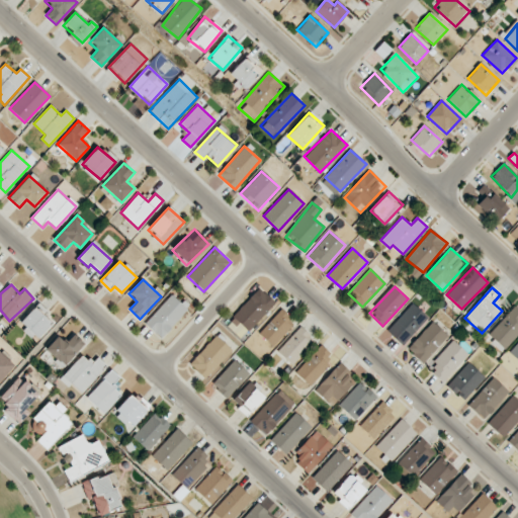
[(275,303),(260,288),(226,324),(241,338),(275,303)]
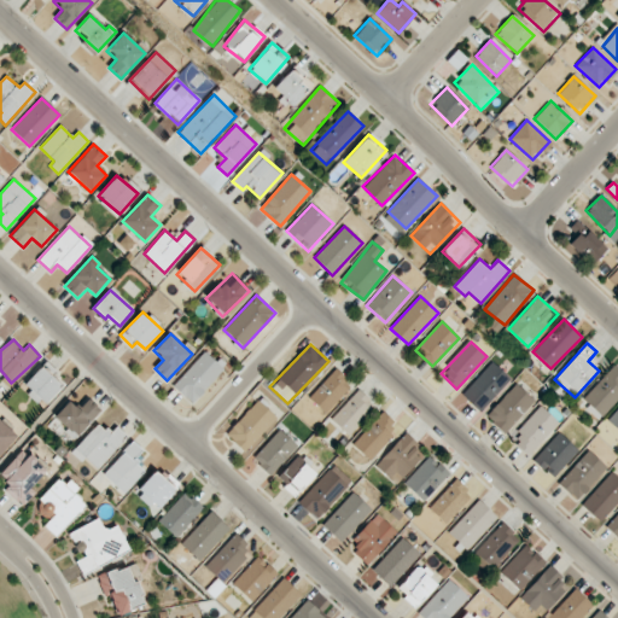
[(174,389),(196,404),(222,366),(200,350),(174,389)]
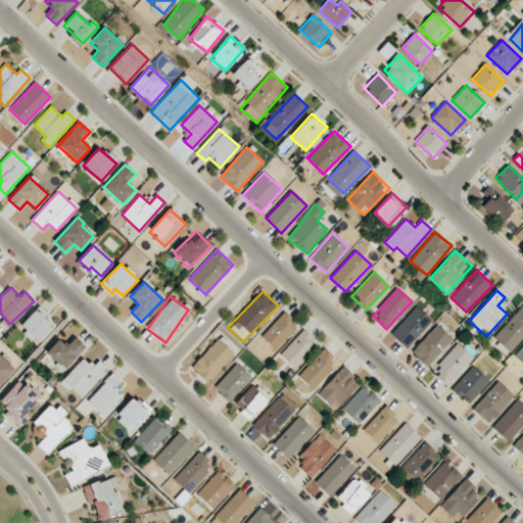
[(407,348),(432,321),(417,305),(390,333),(407,348)]
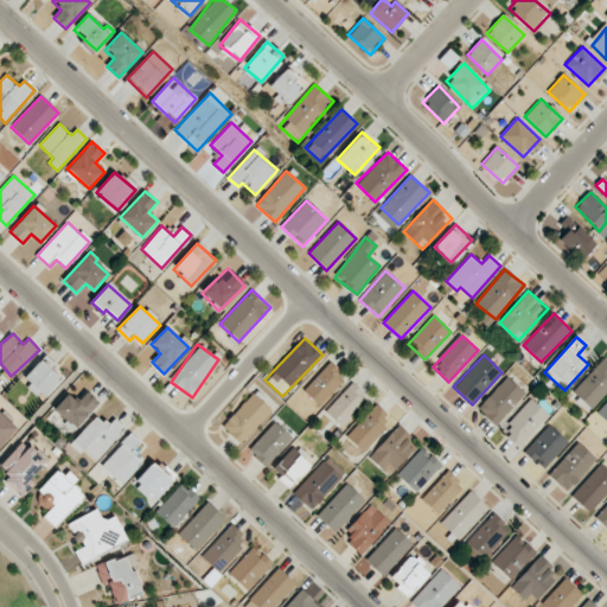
[(23,378),(42,398),(63,377),(44,357),(23,378)]
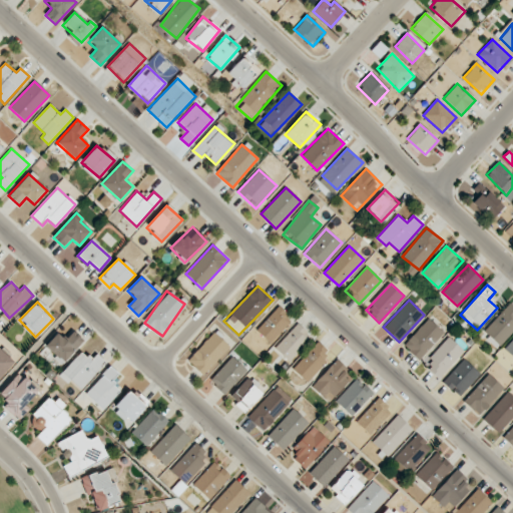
[(512,332),(512,306),(509,304),(482,333),(498,348),(512,332)]
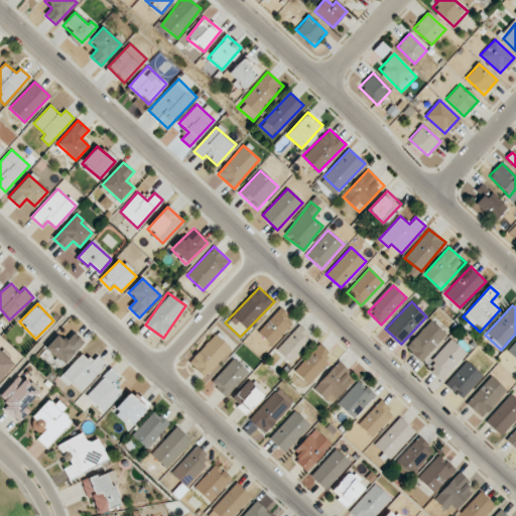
[(272,345),(293,321),(279,308),(258,332),(272,345)]
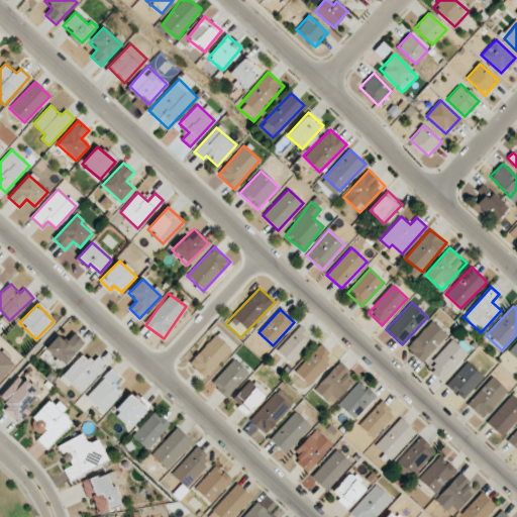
[(422,363),(447,335),(432,321),(406,348),(422,363)]
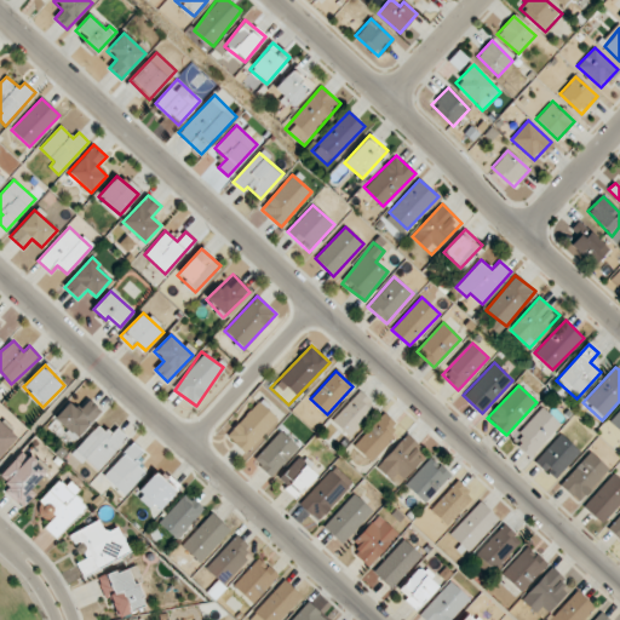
[(349,436),(375,406),(360,391),(332,420),(349,436)]
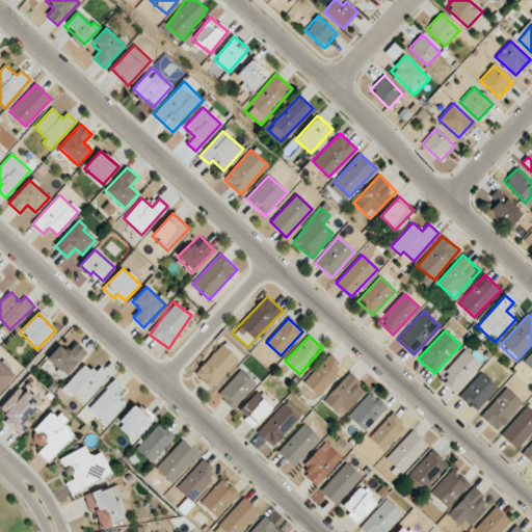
[(47,358),(65,376),(86,352),(75,342),(67,351),(59,345),(47,358)]
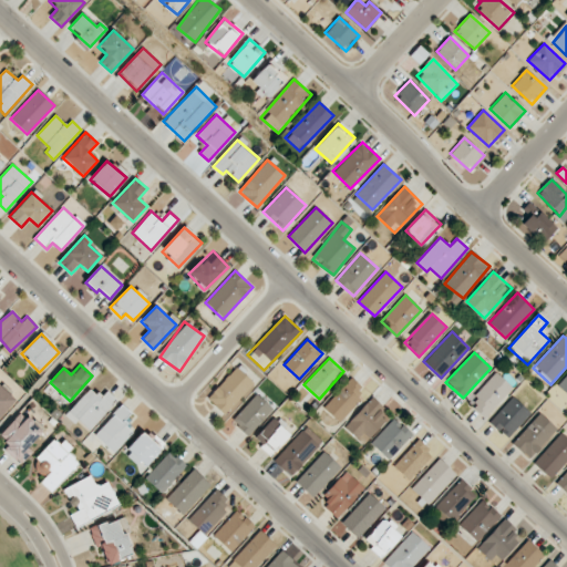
[(255,384),(236,367),(207,398),(225,415),(255,384)]
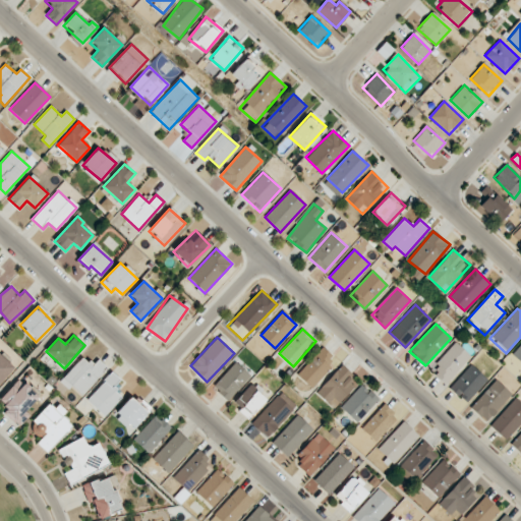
[(471,357),(456,342),(430,369),(445,384),(471,357)]
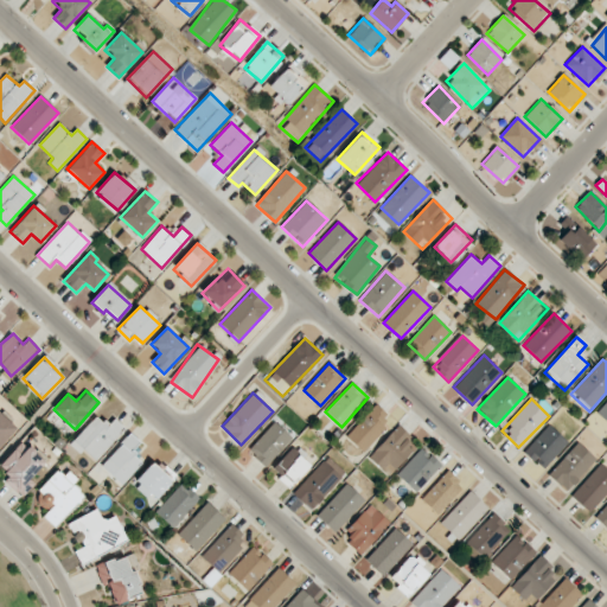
[(606,401),(596,411),(606,421),(606,401)]
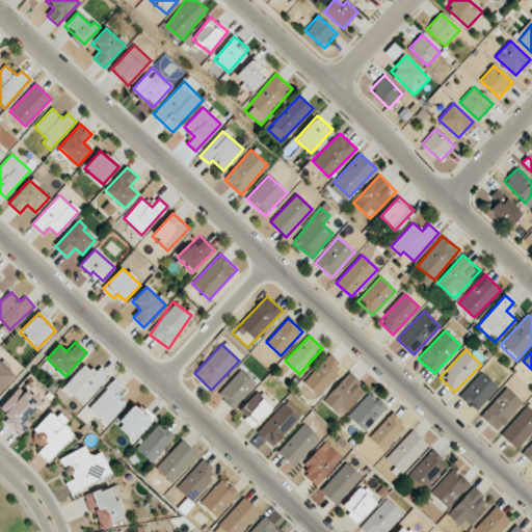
[(303,382),(318,396),(344,368),(328,354),(303,382)]
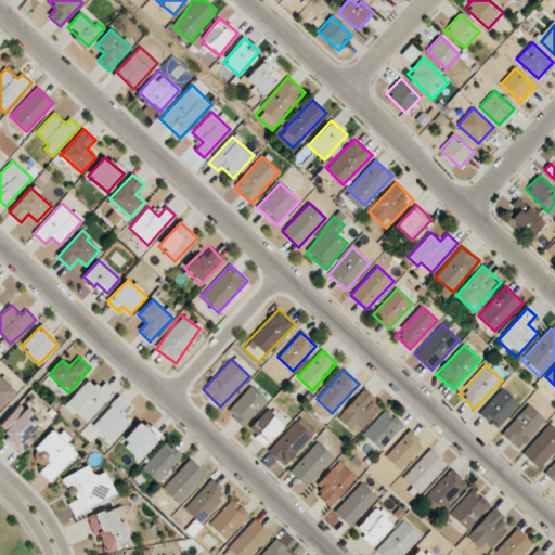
[(104,383),(99,389),(89,379),(65,404),(86,423),(115,391),(104,383)]
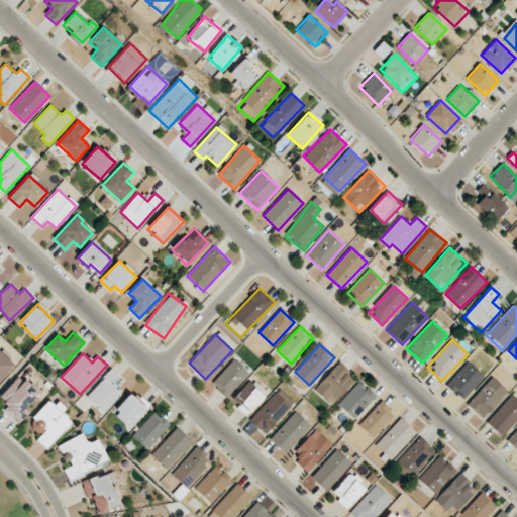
[(248,374),(234,359),(211,384),(225,398),(248,374)]
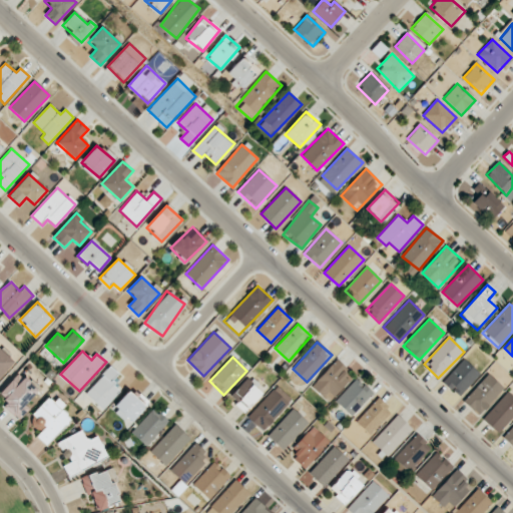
[(443,382),(459,396),(480,374),(464,359),(443,382)]
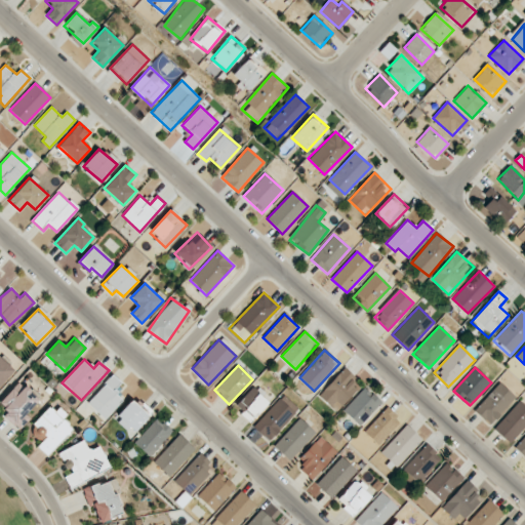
[(319,396),(336,411),(361,385),(344,368),(319,396)]
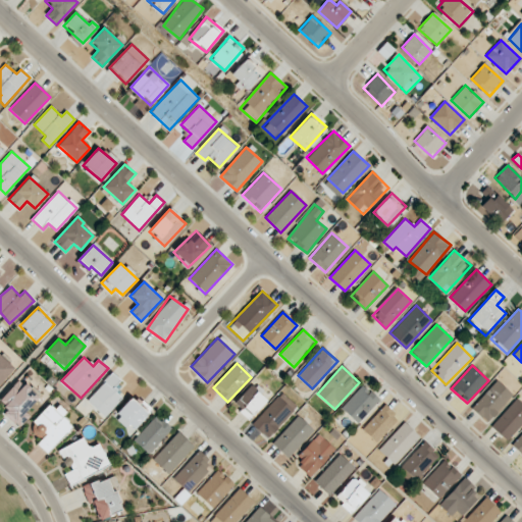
[(112,388),(120,379),(111,372),(87,402),(106,417),(122,397),(112,388)]
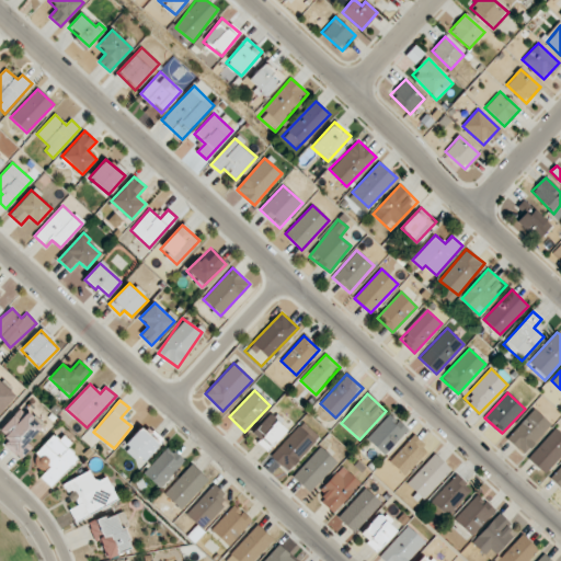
[(27,444),(43,424),(20,407),(0,431),(8,437),(2,444),(22,459),(32,447),(27,444)]
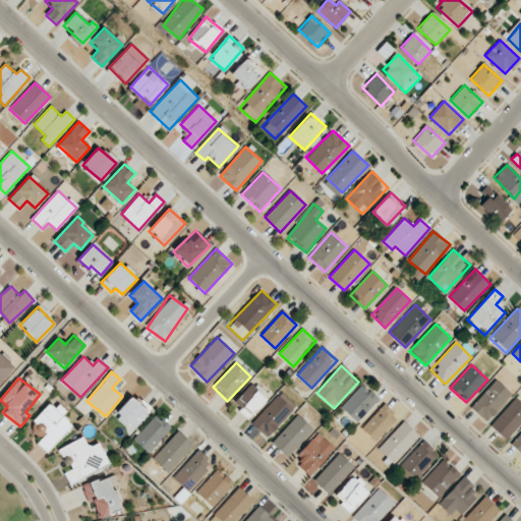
[(470,407),(486,421),(512,394),(496,380),(470,407)]
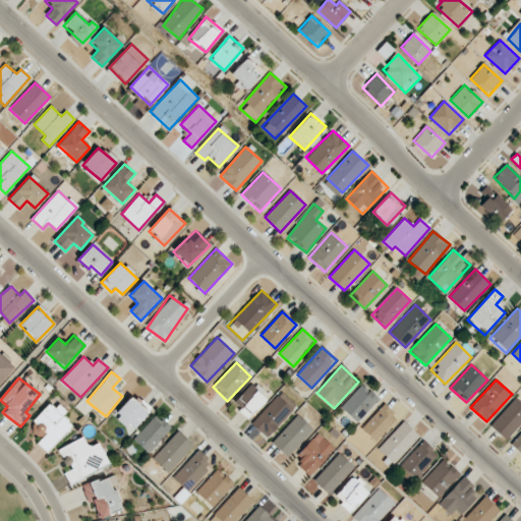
[(233,403),(249,417),(267,398),(251,384),(233,403)]
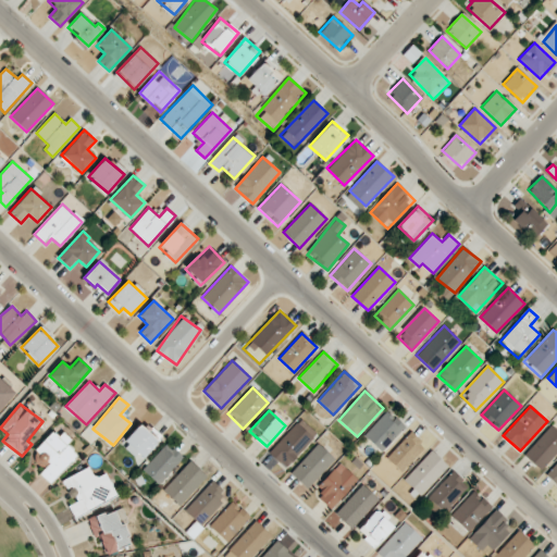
[(405,426),(387,410),(364,435),(382,452),(405,426)]
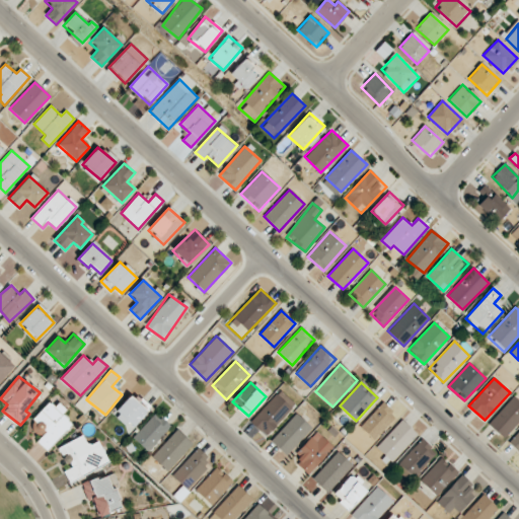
[(296,404),(280,390),(250,422),(267,436),(296,404)]
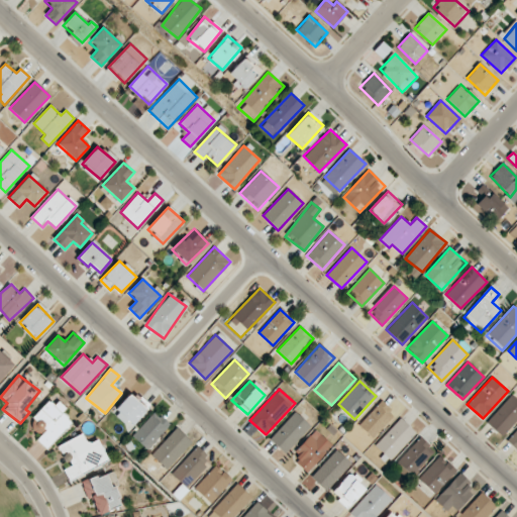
[(149,407),(133,392),(115,412),(131,426),(149,407)]
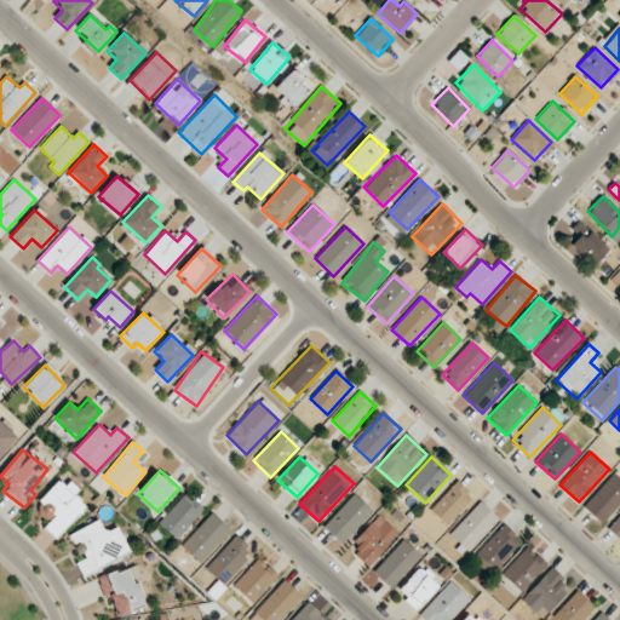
[(619,504),(619,478),(614,474),(584,506),(602,523),(619,504)]
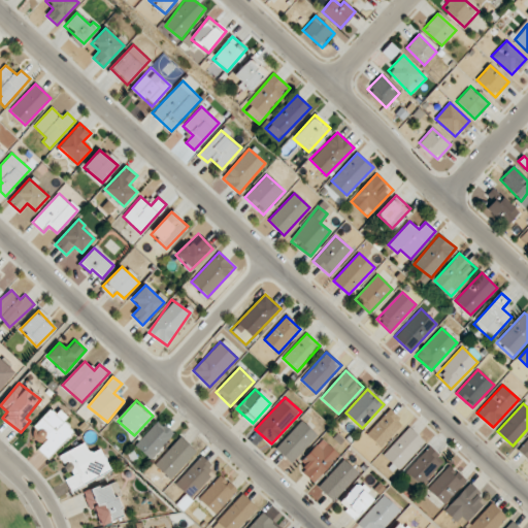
[(48,459),(74,431),(63,421),(65,419),(52,406),(32,427),(45,439),(37,449),(48,459)]
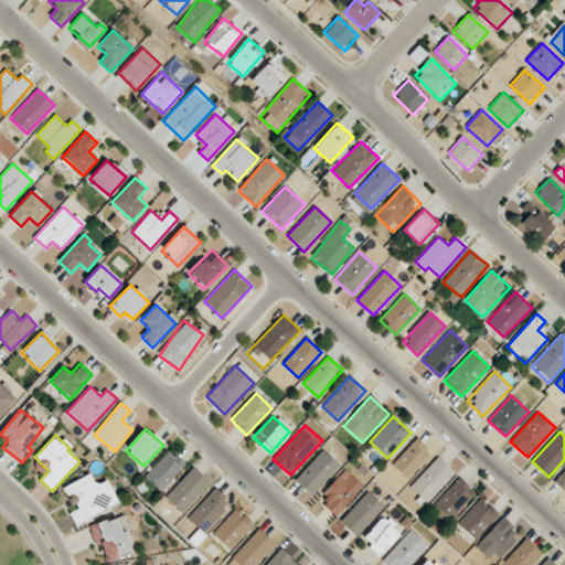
[(392,464),(407,479),(433,452),(417,438),(392,464)]
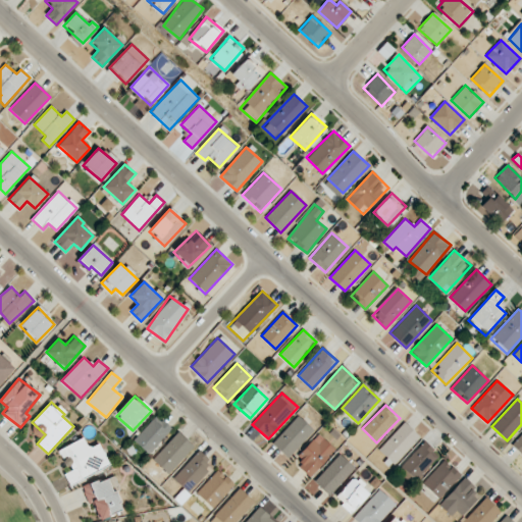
[(147,454),(171,430),(158,416),(134,439),(147,454)]
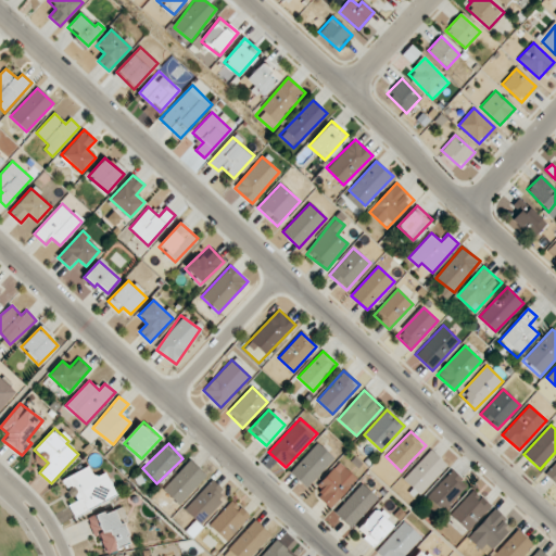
[(290,472),(307,488),(333,458),(316,443),(290,472)]
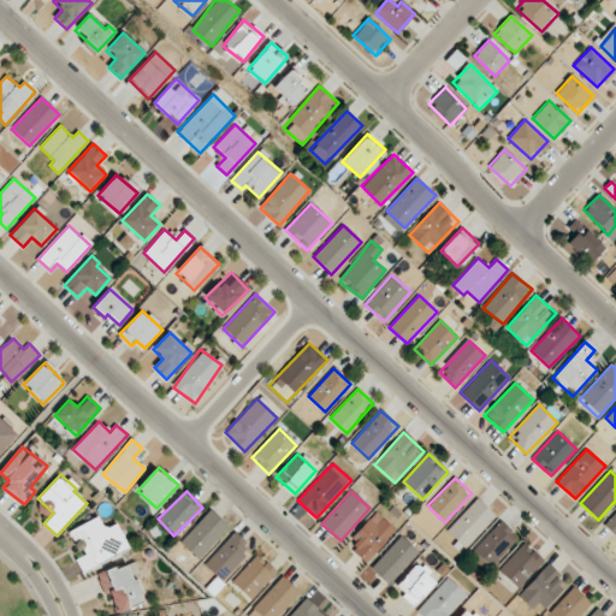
[(496,516),(478,498),(446,531),(465,548),(496,516)]
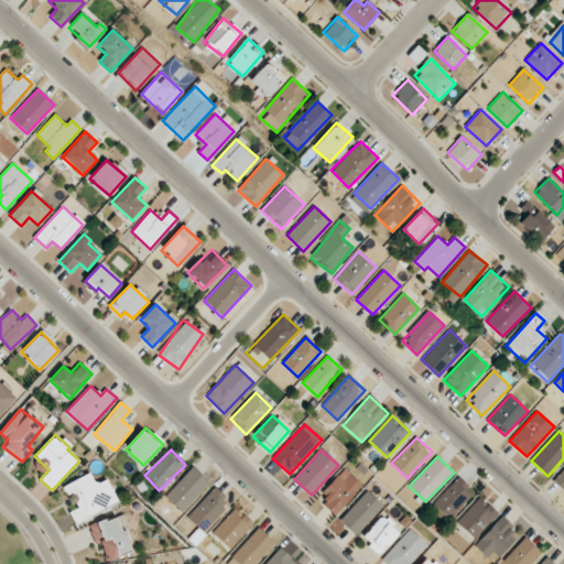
[(208,480),(191,466),(165,499),(184,512),(208,480)]
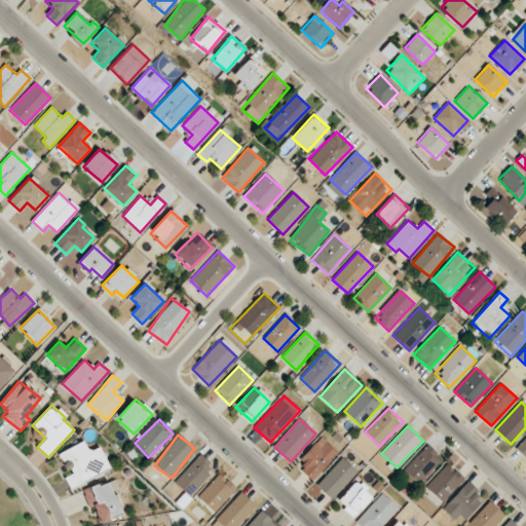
[(299,460),(304,465),(300,470),(312,480),(337,453),(321,437),(299,460)]
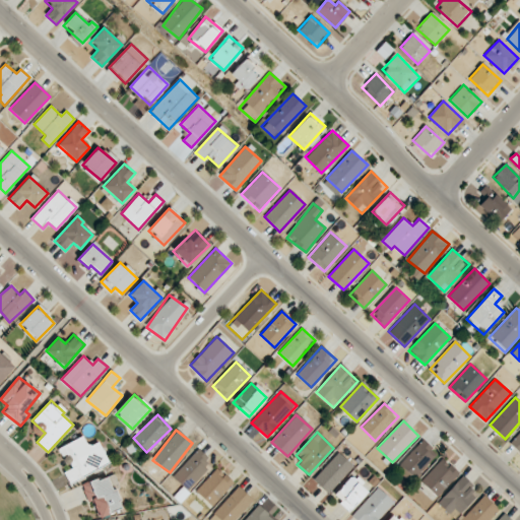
[(519,432),(510,443),(519,452),(519,432)]
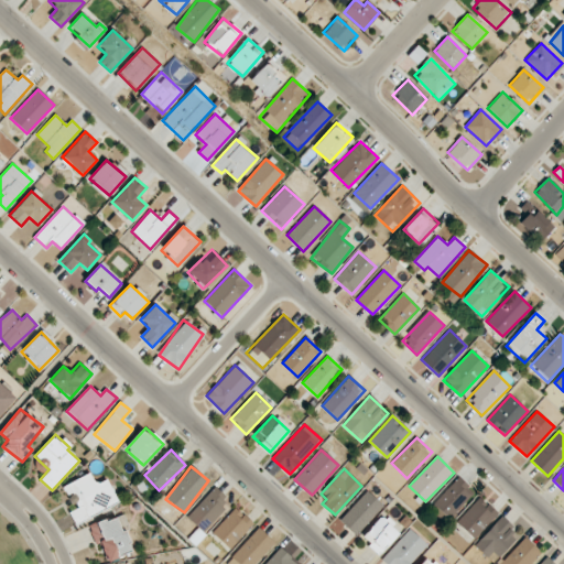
[(76,525),(119,502),(106,478),(96,484),(89,473),(62,487),(73,507),(67,510),(76,525)]
